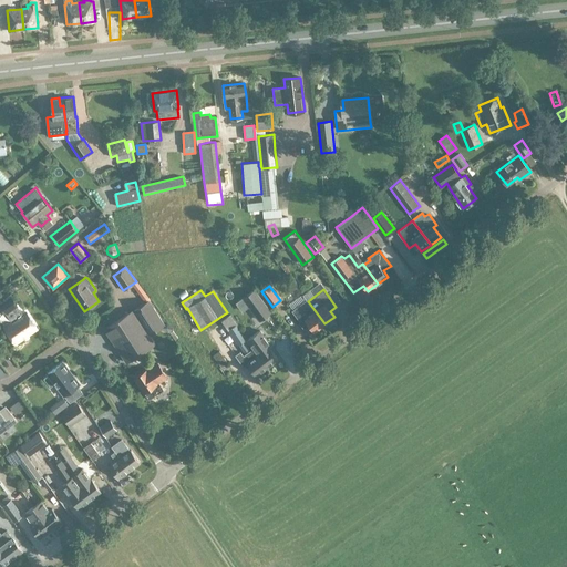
[(254,290),(247,296),(251,302),(248,305),(257,316),(267,308),(254,290)]
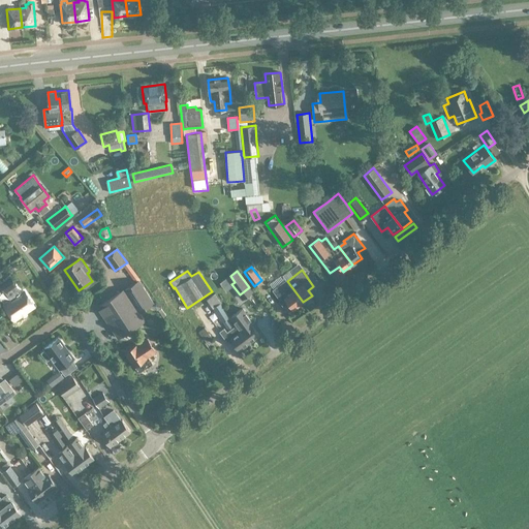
[(35,307),(25,291),(22,293),(10,277),(0,283),(0,284),(10,301),(4,305),(14,321),(35,307)]
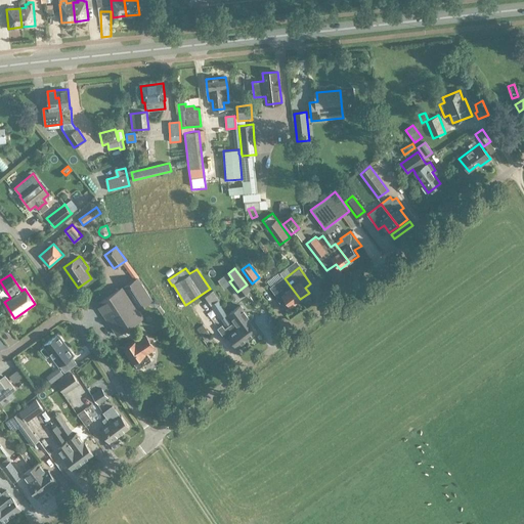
[(137,276),(95,304),(117,336),(144,317),(138,308),(153,299),(137,276)]
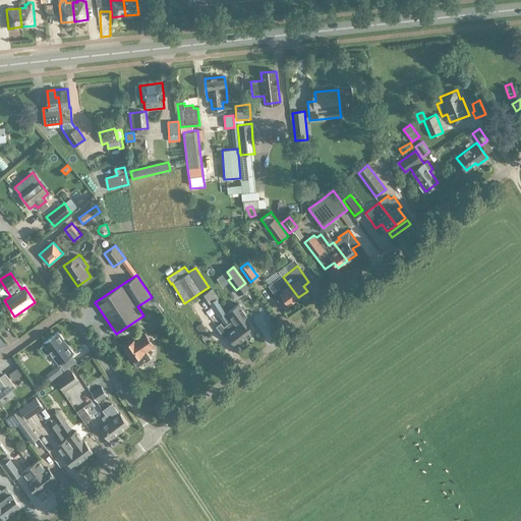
[(270,284),(268,285),(281,302),(285,299),(289,304),(298,297),(289,285),(283,277),(281,275),(270,284)]
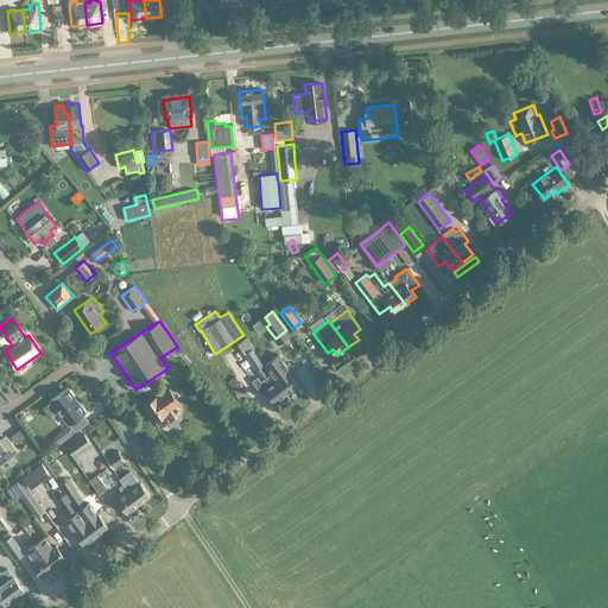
[(247,337),(236,343),(254,371),(255,369),(261,378),(270,372),(265,366),(253,348),(254,347),(247,337)]
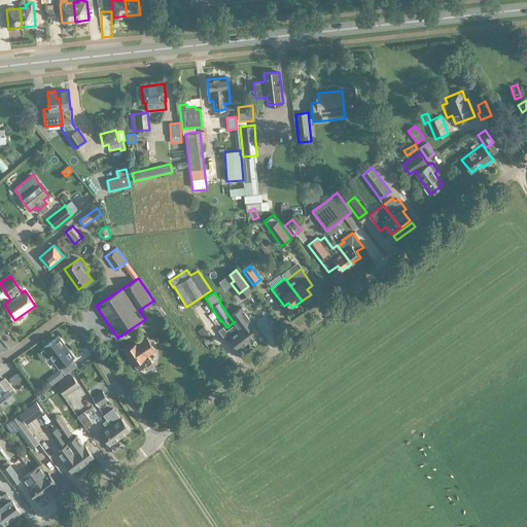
[(296,314),(317,302),(314,295),(293,309),(296,314)]
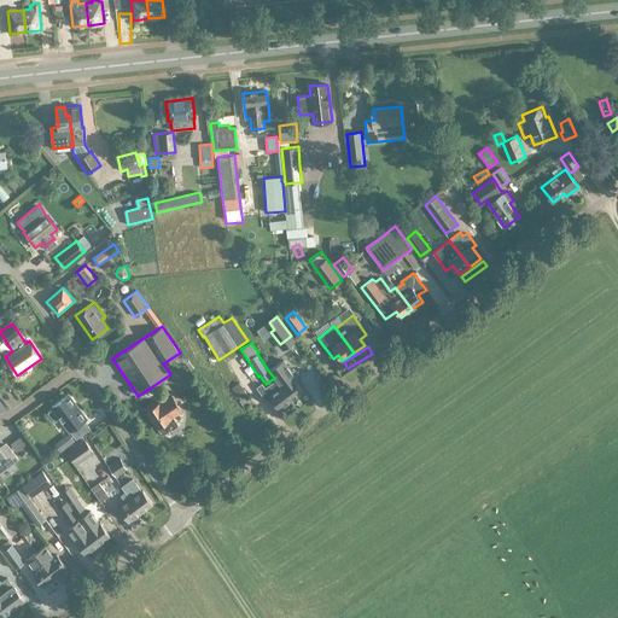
[(278,379),(292,400),(303,391),(295,379),(296,378),(284,361),(269,372),(274,378),(277,380),(278,379)]
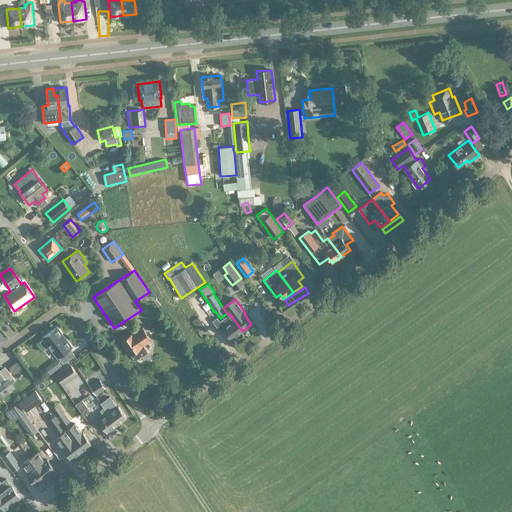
[(230,314),(229,315),(220,321),(217,317),(213,320),(220,331),(223,328),(231,339),(242,331),(230,314)]
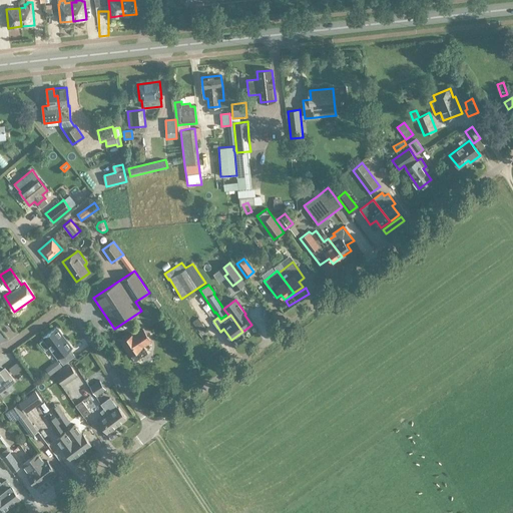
[(192,322),(199,332),(205,328),(198,318),(192,322)]
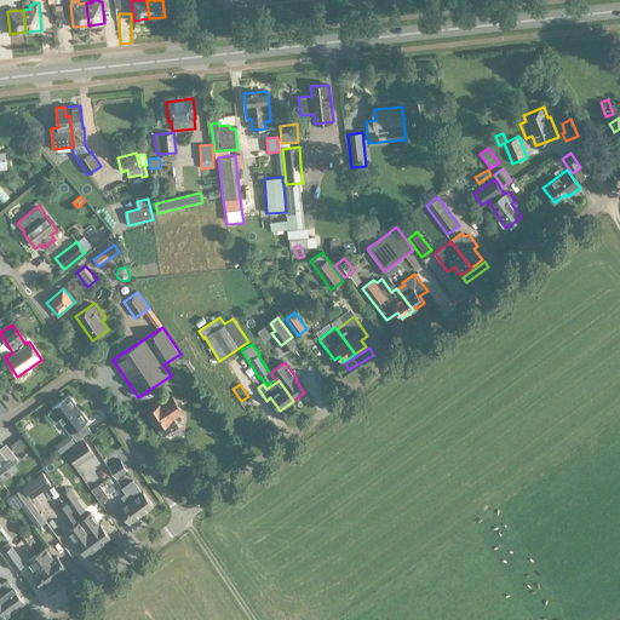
[(53,411),(49,413),(56,423),(59,419),(70,434),(72,434),(76,441),(91,430),(85,423),(87,420),(69,396),(52,408),(53,411)]
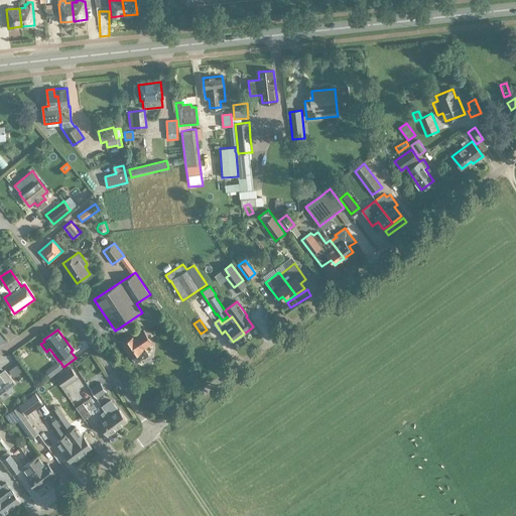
[(134,336),(122,344),(135,363),(148,354),(144,348),(152,343),(143,331),(134,337),(134,336)]
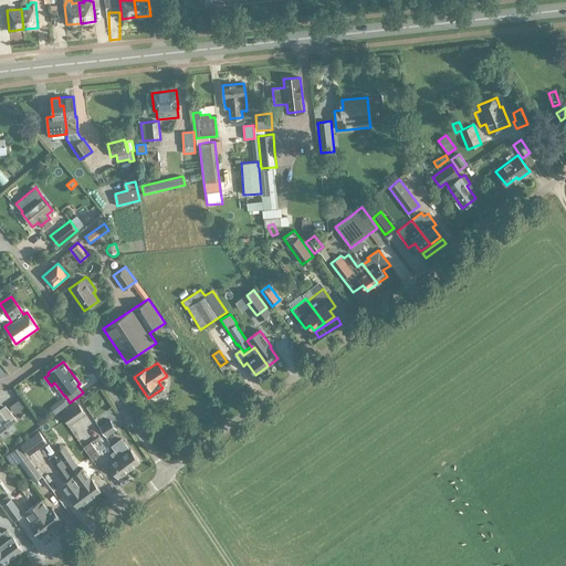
[(14,411),(23,405),(19,399),(10,406),(14,411)]
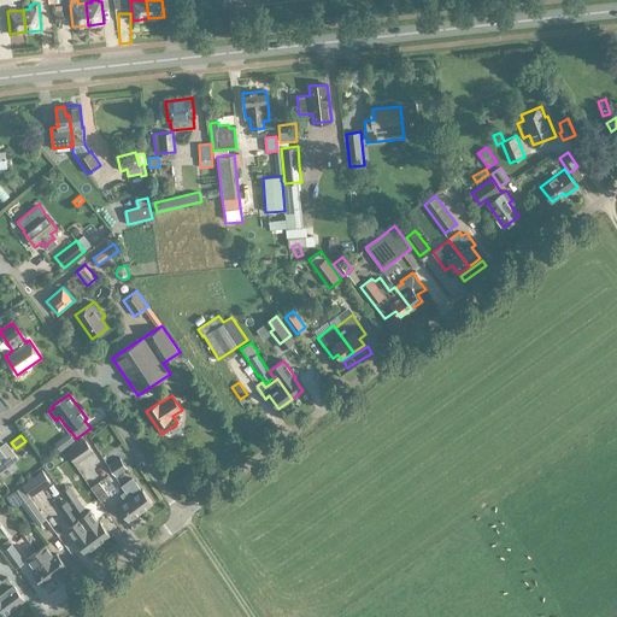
[(76,464),(94,452),(84,438),(66,451),(76,464)]
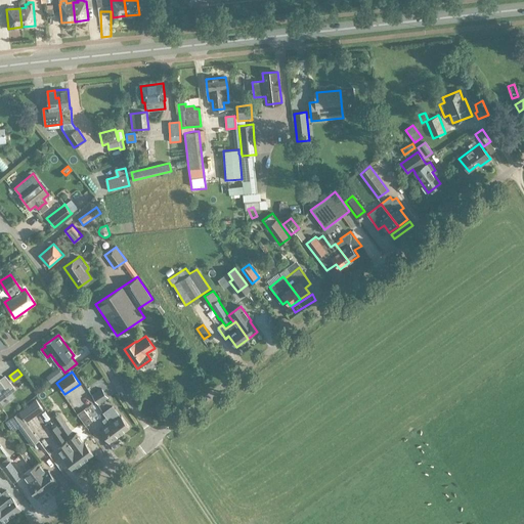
[(0,400),(15,389),(7,378),(6,379),(2,382),(0,381),(0,400)]
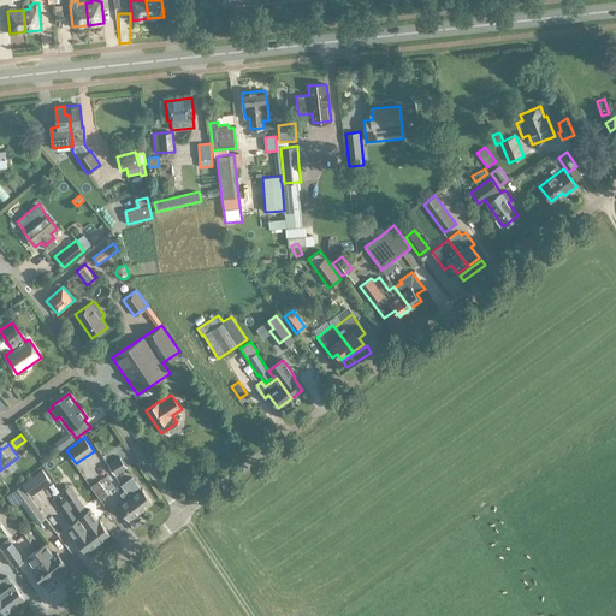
[(120,456),(108,463),(116,475),(128,467),(120,456)]
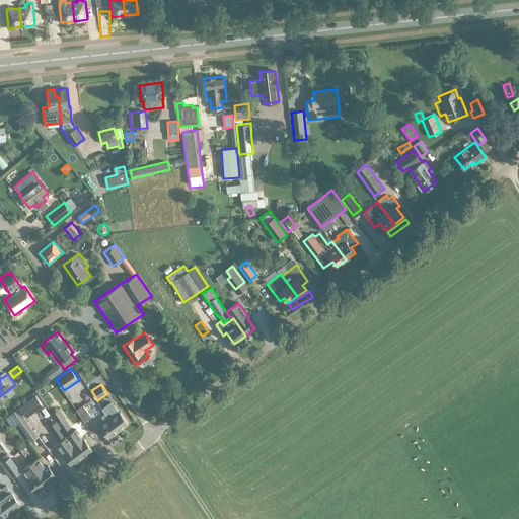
[(26,417),(42,405),(36,396),(20,408),(26,417)]
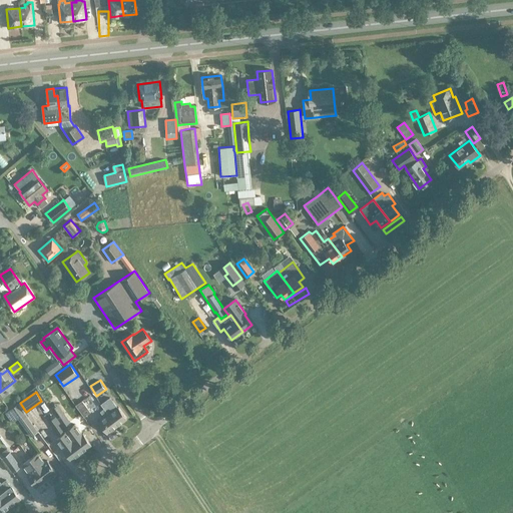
[(127,418),(119,408),(118,408),(110,398),(101,405),(104,408),(117,426),(127,418)]
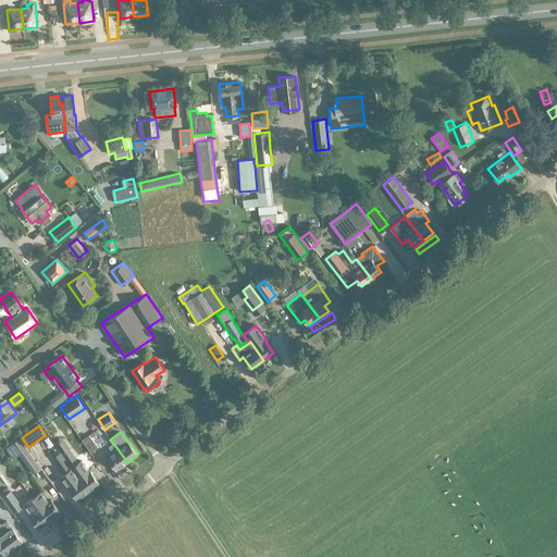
[(82,440),(91,453),(98,447),(89,434),(82,440)]
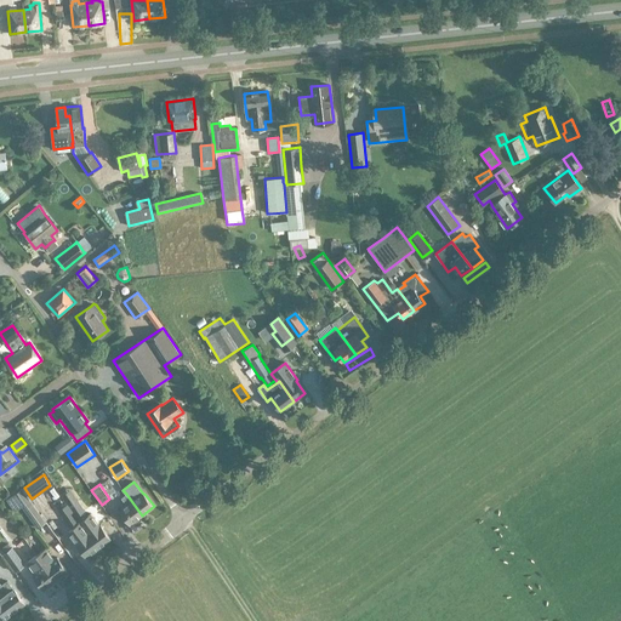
[(36,529),(46,523),(22,489),(6,500),(13,512),(21,507),(36,529)]
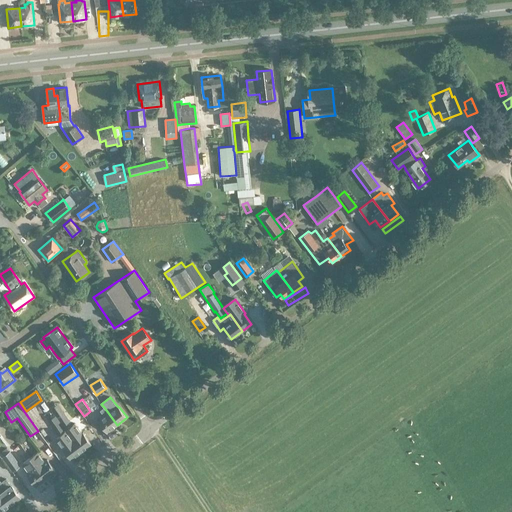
[(104,407),(100,410),(104,416),(98,421),(107,432),(117,425),(104,407)]
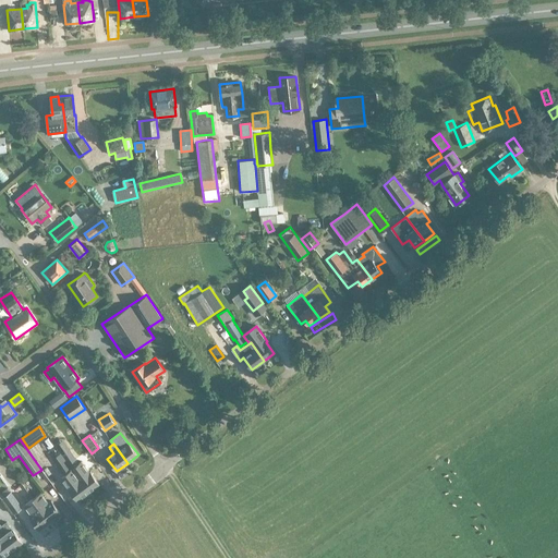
[(62,455),(69,464),(76,459),(70,449),(62,455)]
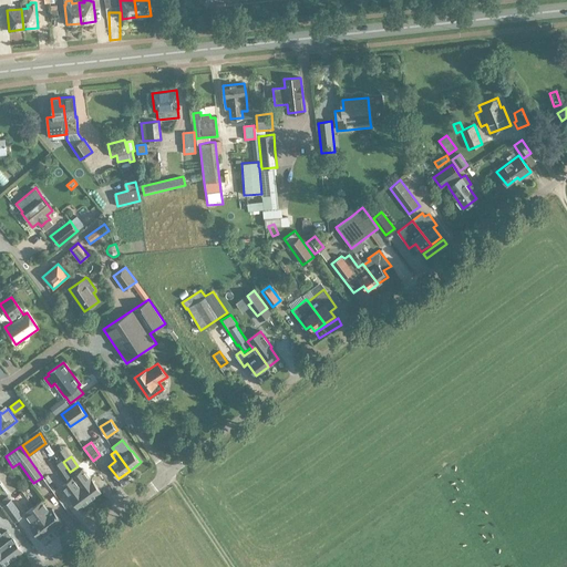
[(61,460),(53,465),(63,481),(71,475),(72,474),(70,472),(63,462),(61,460)]
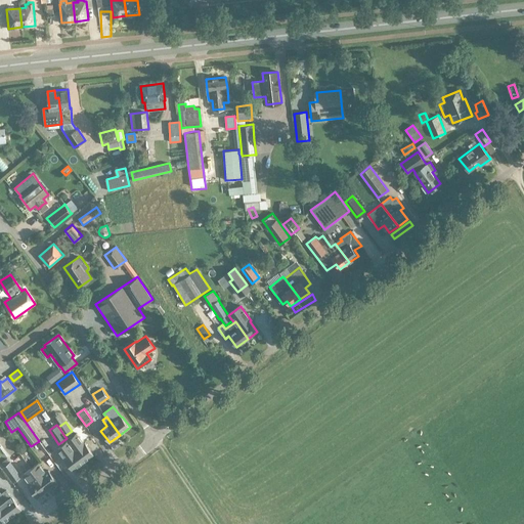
[(70,444),(83,462),(93,454),(84,442),(83,443),(76,433),(67,440),(70,444)]
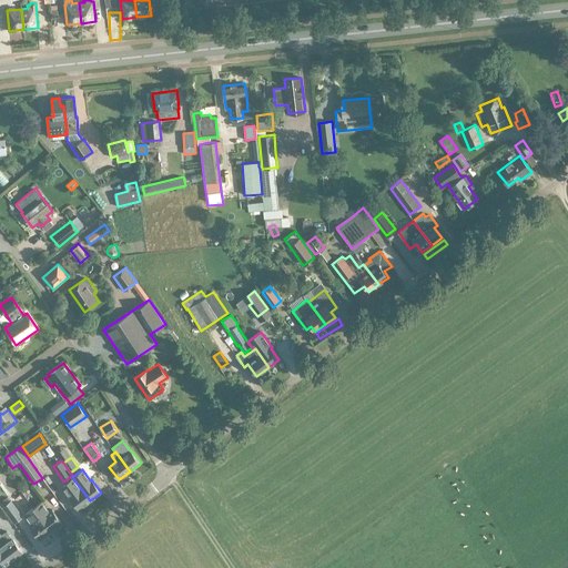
[(72,477),(62,485),(70,496),(79,509),(90,500),(75,482),(72,477)]
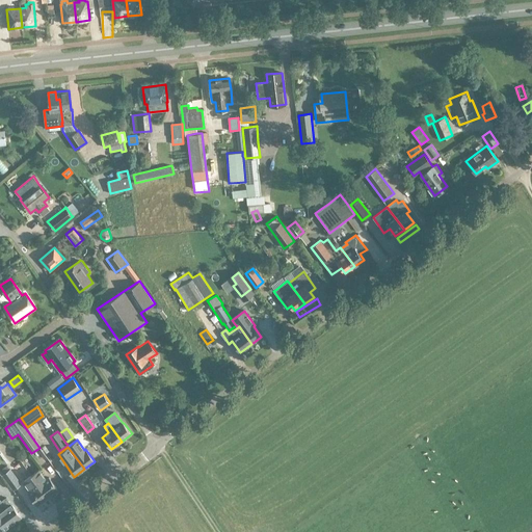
[(9,470),(2,475),(3,477),(8,484),(12,490),(14,489),(22,483),(10,469),(9,470)]
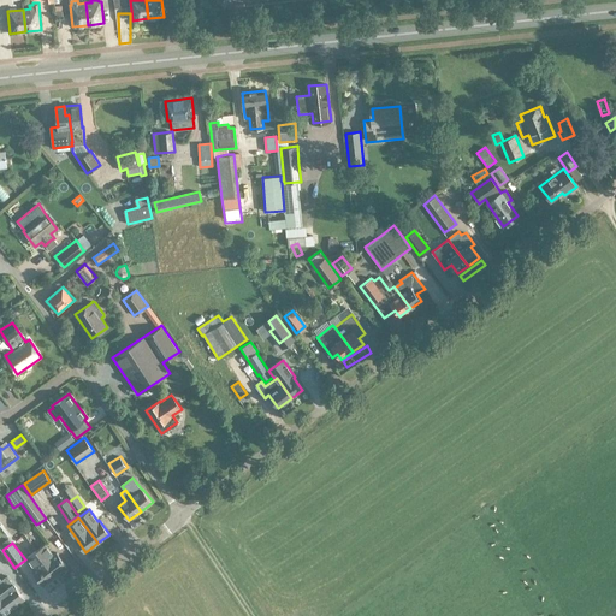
[(37,550),(54,575),(66,566),(57,552),(53,555),(46,544),(37,550)]
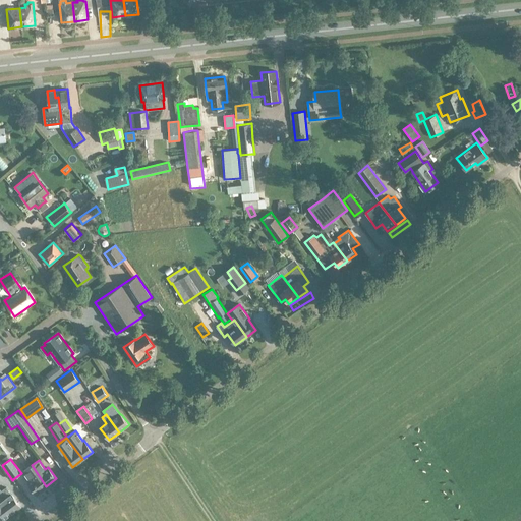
[(46,486),(32,465),(23,471),(30,480),(27,482),(37,494),(46,486)]
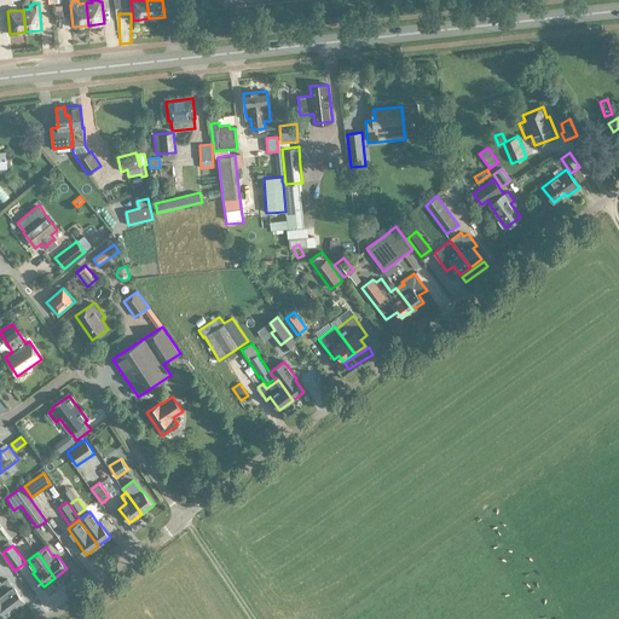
[(0,594),(12,611),(24,601),(9,580),(7,578),(1,583),(0,580),(0,594)]
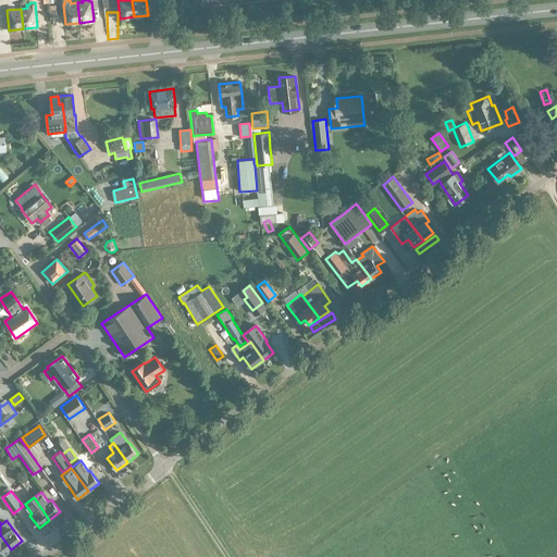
[(42,534),(57,529),(53,522),(39,529),(42,534)]
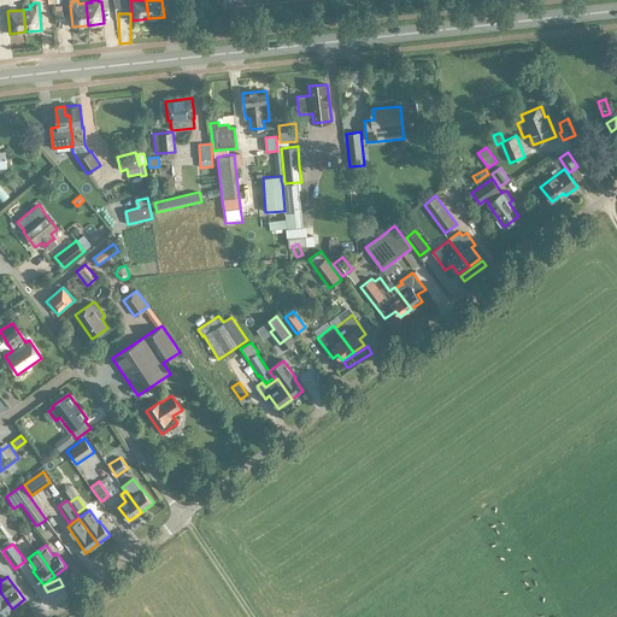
[(12,609),(0,592),(0,616),(3,616),(5,616),(9,615),(9,612),(7,611),(12,609)]
